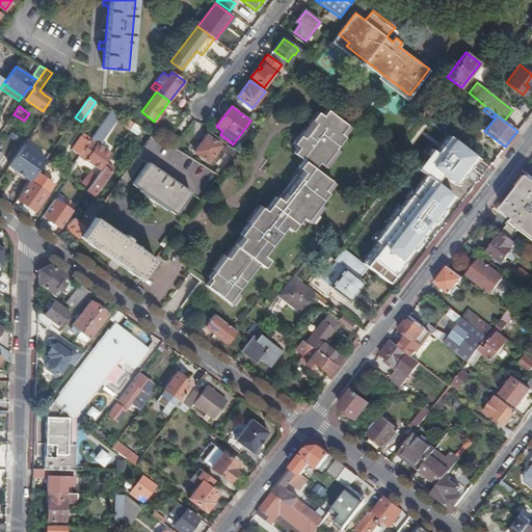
[(90,140),(80,156),(100,169),(111,154),(99,145),(118,116),(111,110),(90,140)]
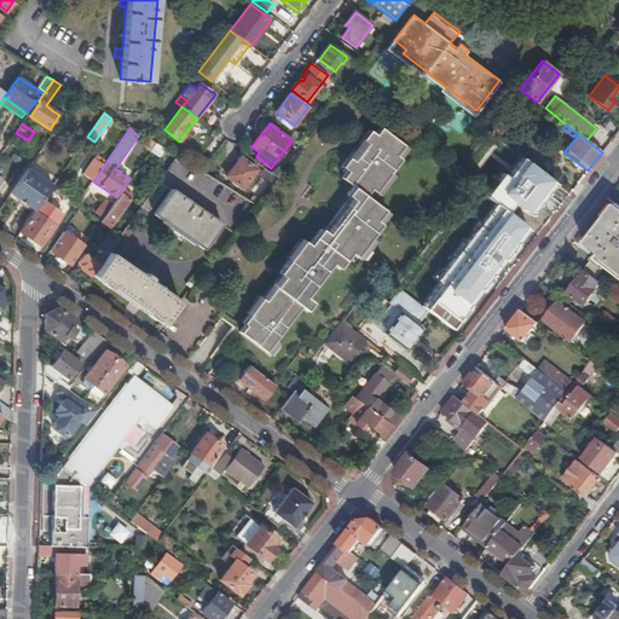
[(239,334),(267,354),(276,343),(302,308),(308,313),(314,305),(307,299),(334,265),(341,270),(353,254),(358,258),(371,239),(382,225),(379,223),(386,212),(368,197),(372,190),(377,194),(392,174),(403,161),(401,160),(398,157),(405,146),(381,128),(376,136),(370,131),(342,167),(347,172),(341,180),(353,189),(347,196),(351,200),(354,202),(350,208),(346,206),(324,233),(322,231),(308,247),(304,242),(289,261),(278,275),(281,277),(283,278),(265,302),(261,300),(249,317),(243,324),(246,327),(239,334)]
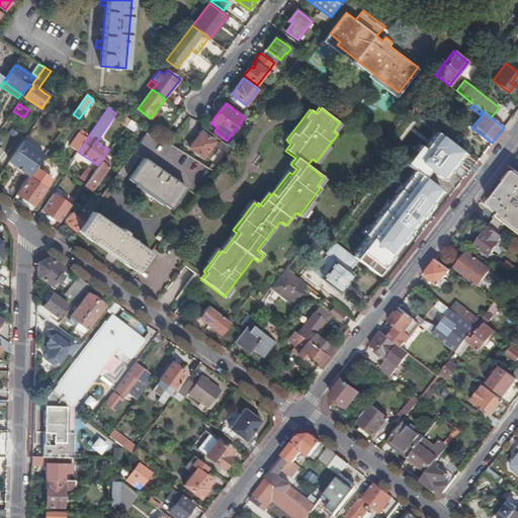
[(130,119),(125,126),(134,131),(138,123),(130,119)]
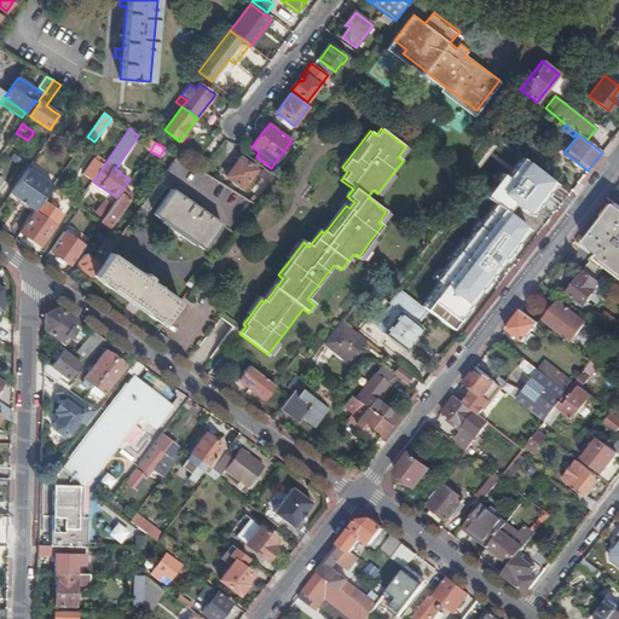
[(538,163),(544,154),(530,143),(524,151),(538,163)]
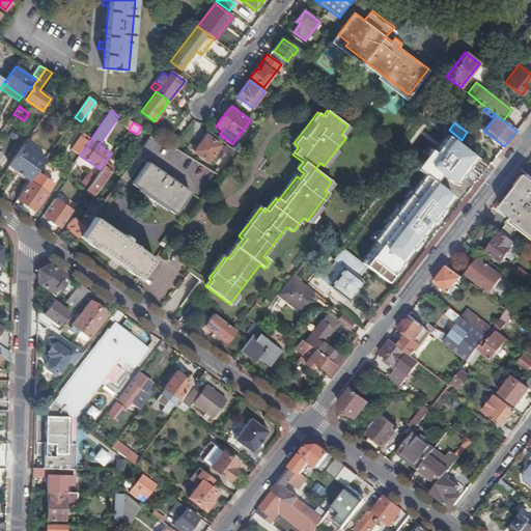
[(341,135),(344,137),(351,128),(347,126),(341,135)]
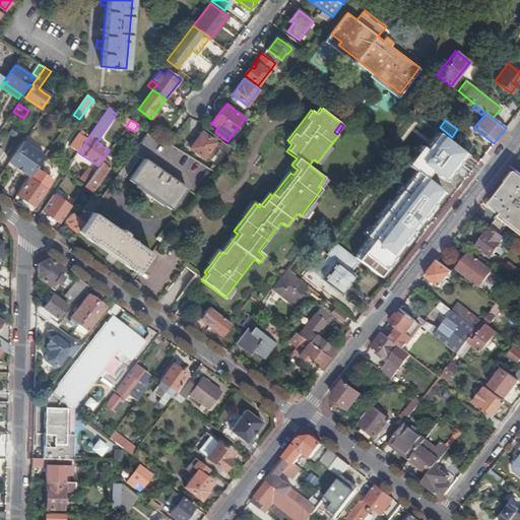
[(216,143),(202,132),(191,148),(205,158),(216,143)]
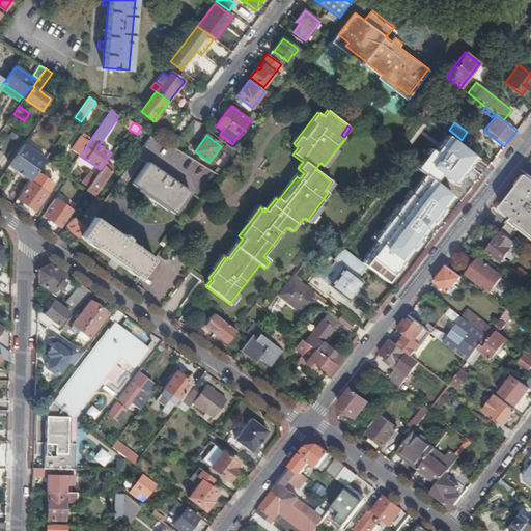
[(477,158),(448,135),(436,150),(430,146),(413,167),(423,175),(372,239),(380,245),(365,263),(367,264),(385,278),(450,197),(430,182),(440,171),(456,184),(477,158)]
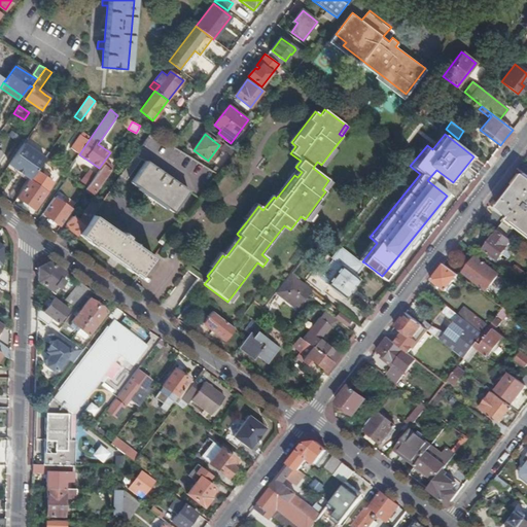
[(71,148),(79,154),(90,139),(88,137),(85,139),(80,135),(71,148)]
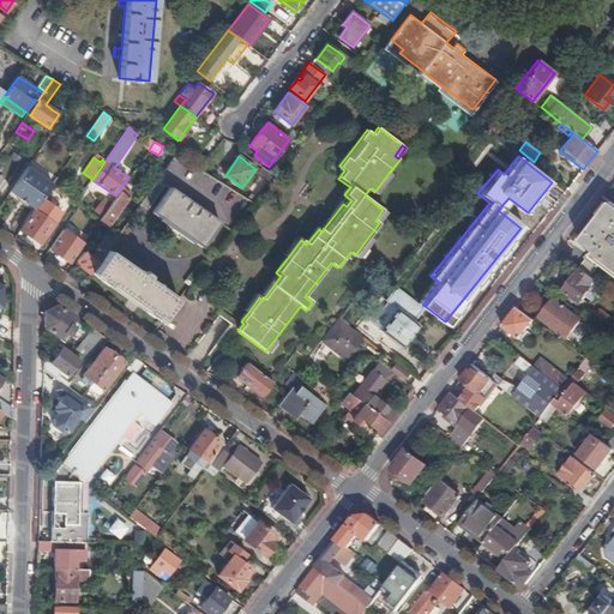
[(35,210),(42,199),(53,185),(29,167),(11,192),(35,210)]
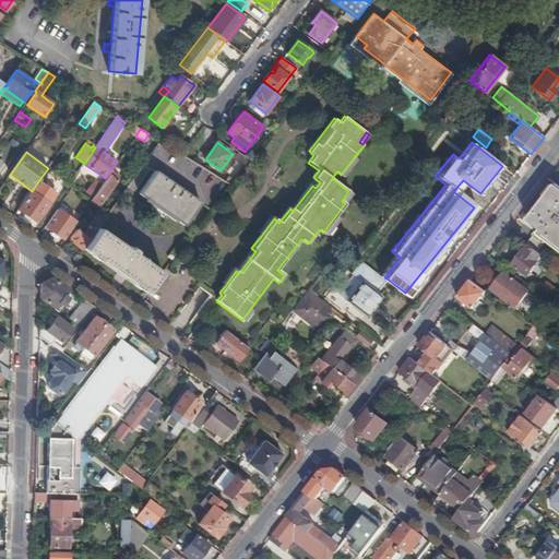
[(354,157),(341,175),(344,177),(357,159),(354,157)]
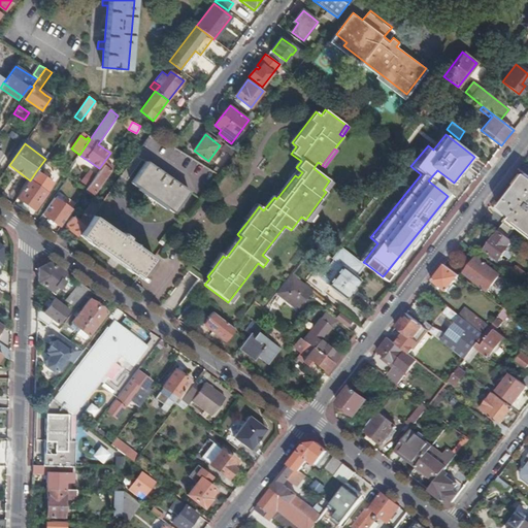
[(189,189),(146,161),(132,183),(174,210),(189,189)]
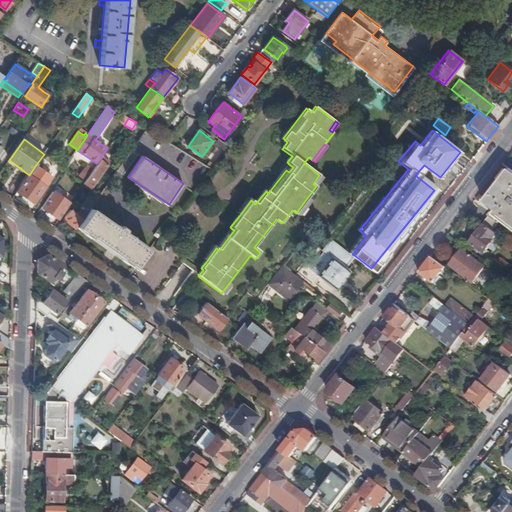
[(100,161),(84,184),(91,190),(108,166),(107,165),(100,161)]
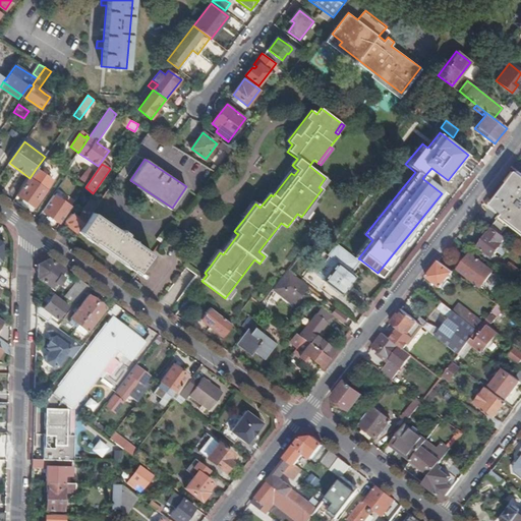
[(30,178),(17,195),(35,208),(47,190),(47,189),(53,181),(36,169),(30,178)]
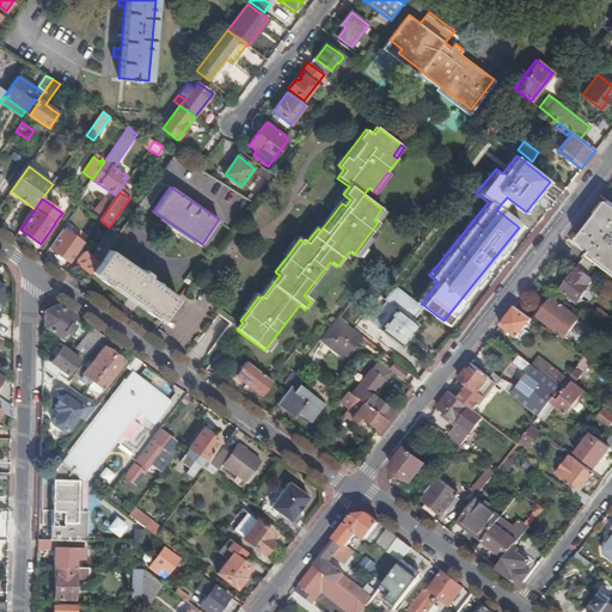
[(611,208),(611,202),(609,201),(577,240),(581,243),(600,219),(603,221),(611,208)]
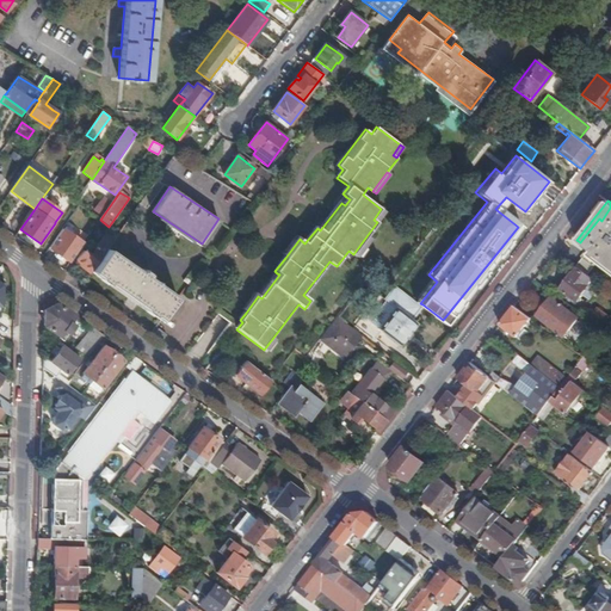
[(124,215),(130,218),(135,211),(129,208),(124,215)]
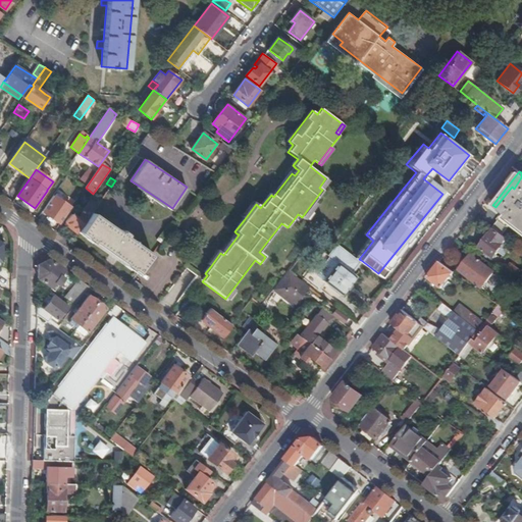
[(512,187),(496,207),(505,213),(514,220),(512,224),(521,232),(521,177),(514,189),(512,187)]
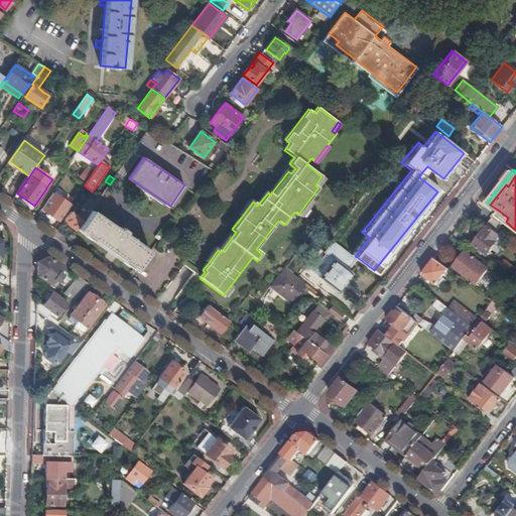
[(315,185),(318,187),(326,179),(321,176),(315,185)]
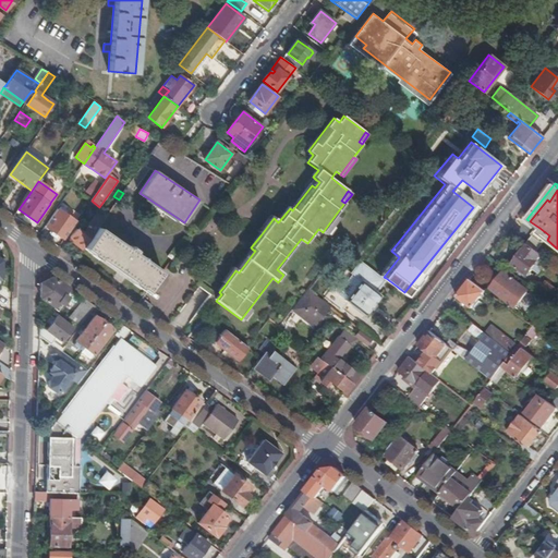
[(45,227),(64,240),(76,223),(76,222),(57,209),(45,227)]
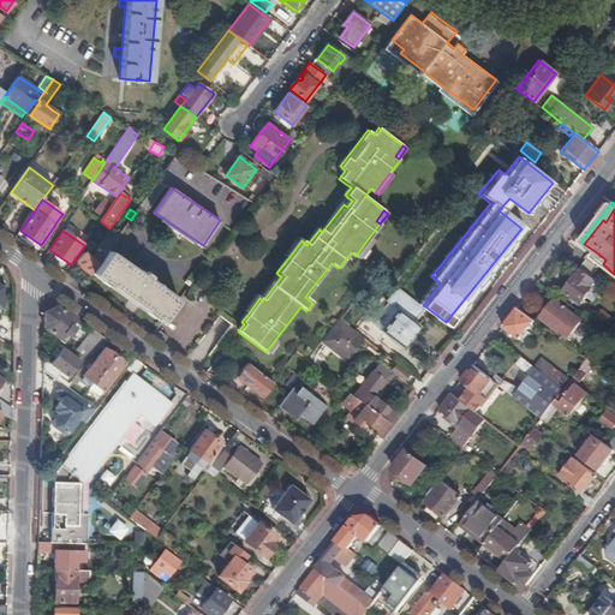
[(369,238),(356,256),(359,258),(372,240),(369,238)]
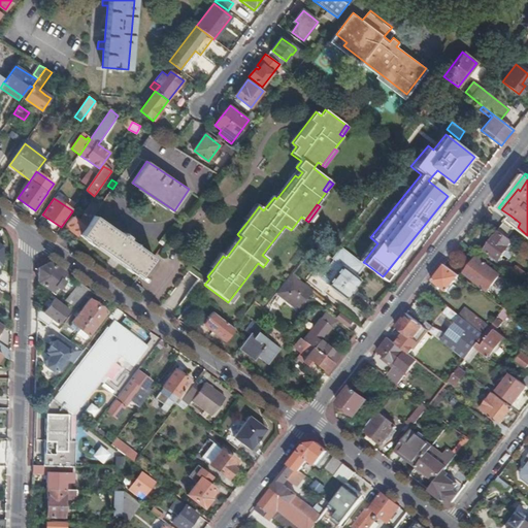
[(243,221),(246,223),(259,206),(256,205),(243,221)]
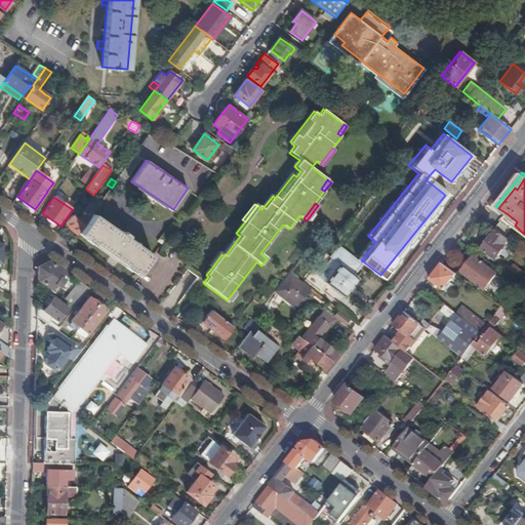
[(66,225),(79,234),(92,214),(95,210),(89,206),(83,213),(77,220),(71,216),(66,225)]
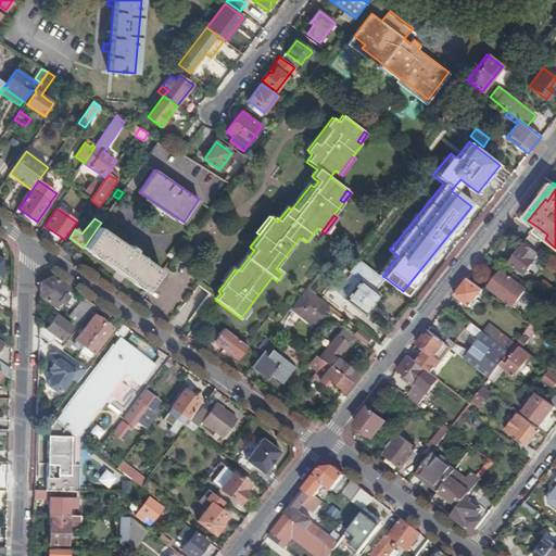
[(84,248),(147,292),(162,273),(133,252),(135,249),(127,243),(125,247),(98,227),(84,248)]
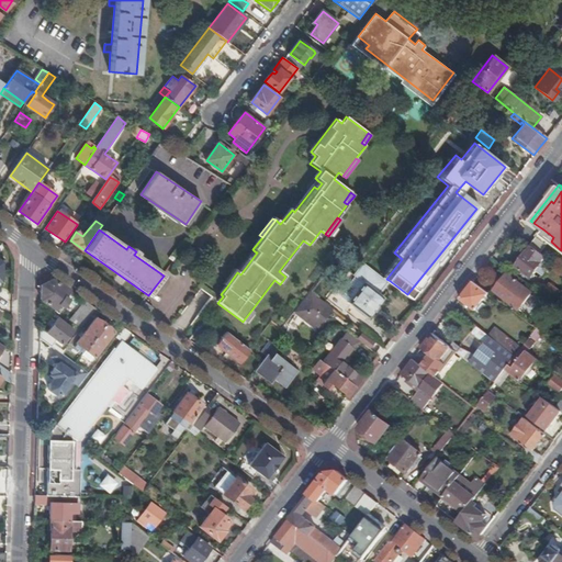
[(553,237),(543,229),(538,237),(549,245),(551,242),(553,237)]
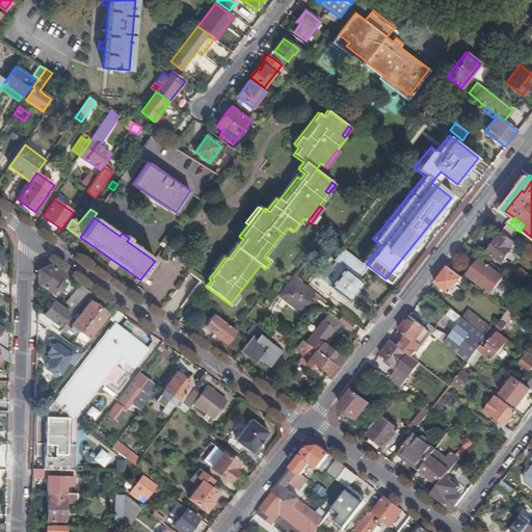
[(520,232),(509,224),(504,233),(513,240),(520,232)]
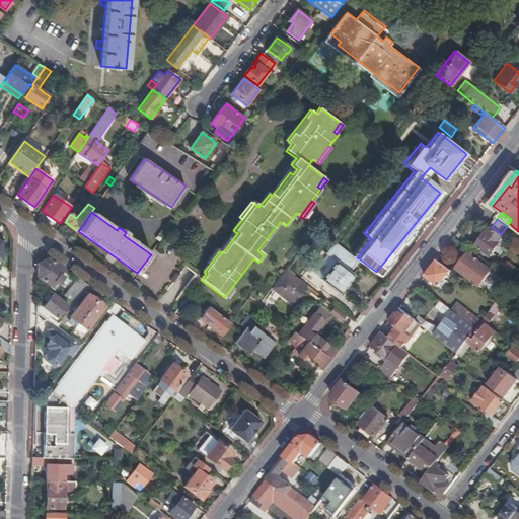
[(511,243),(491,228),(476,247),(492,257),(496,251),(502,255),(511,243)]
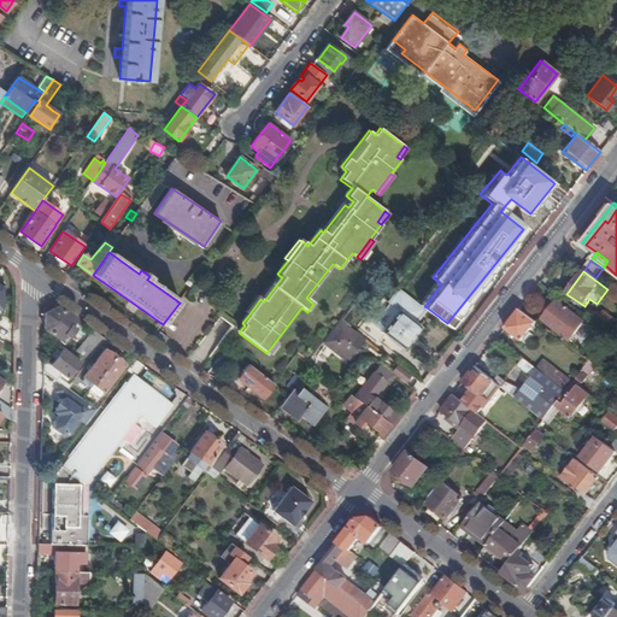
[(280,276),(260,299),(264,301),(282,277),(280,276)]
